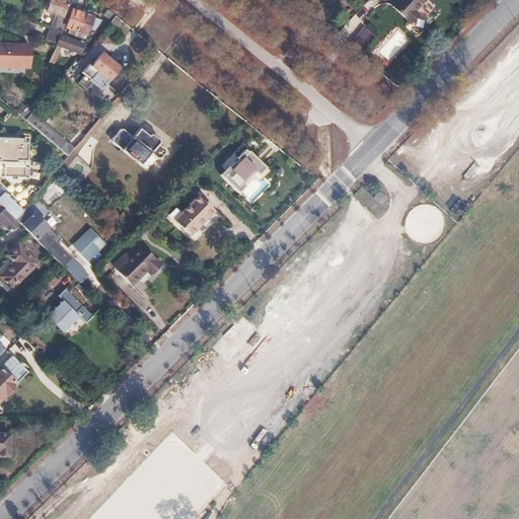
[(51,0),(48,10),(63,15),(58,28),(63,30),(71,6),(66,4),(67,0),(51,0)]
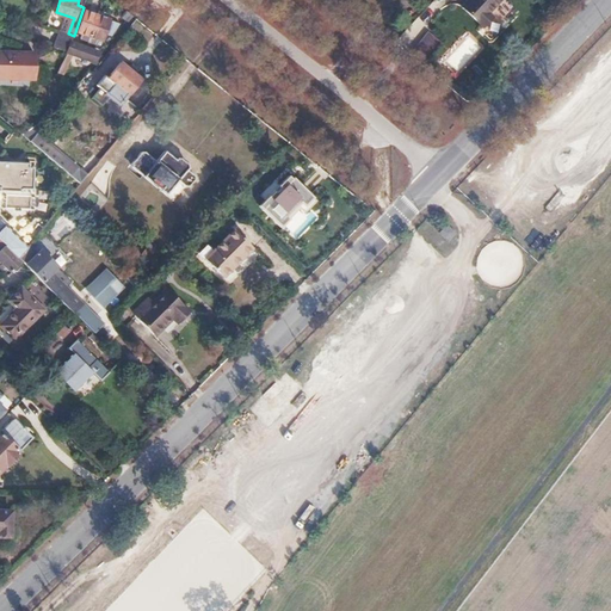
[(467,0),(463,5),(485,25),(493,16),(489,12),(500,0),(467,0)]
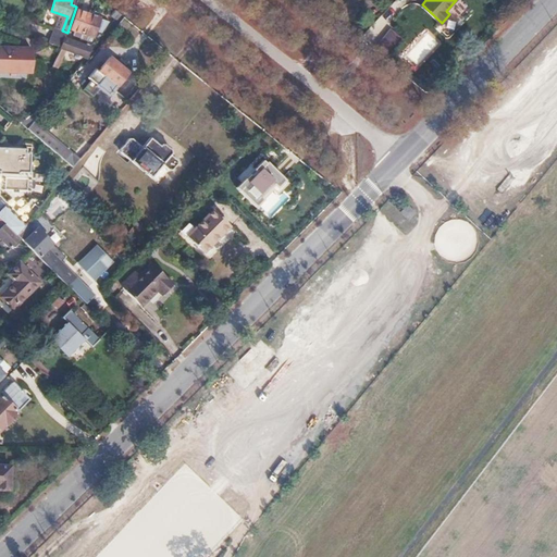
[(77,10),(72,28),(82,32),(88,14),(77,10)]
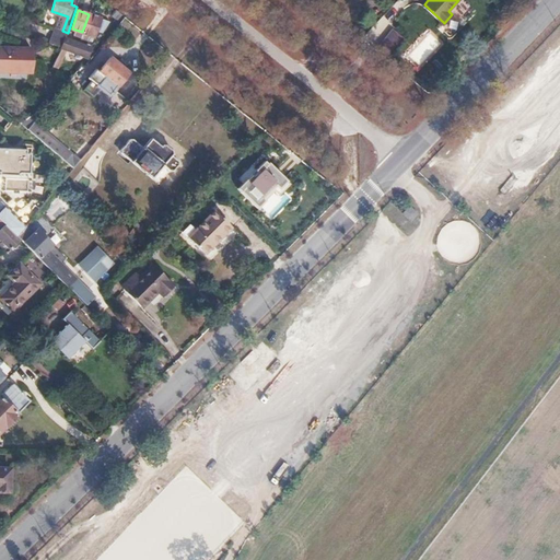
[(82,32),(81,36),(88,38),(89,34),(94,36),(96,30),(101,32),(108,21),(89,14),(82,32)]
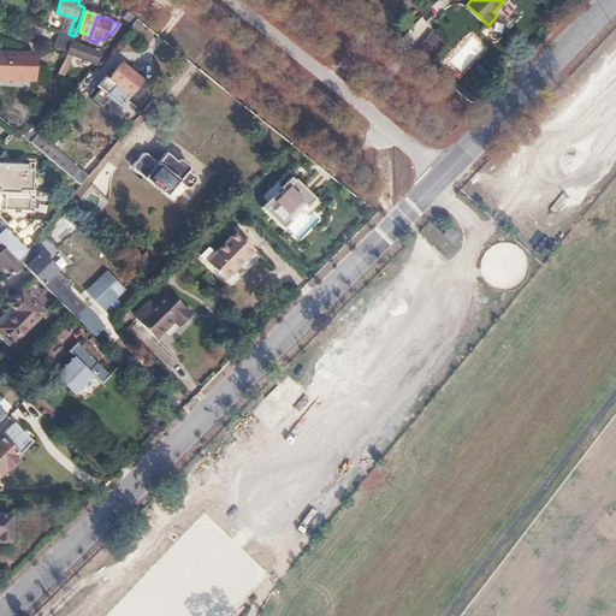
[(72,42),(67,52),(69,53),(75,54),(94,61),(98,51),(87,47),(72,42)]
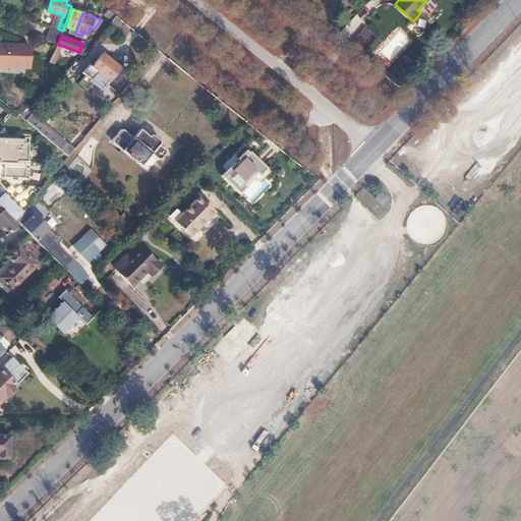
[(30,45),(0,44),(0,66),(30,67),(30,45)]
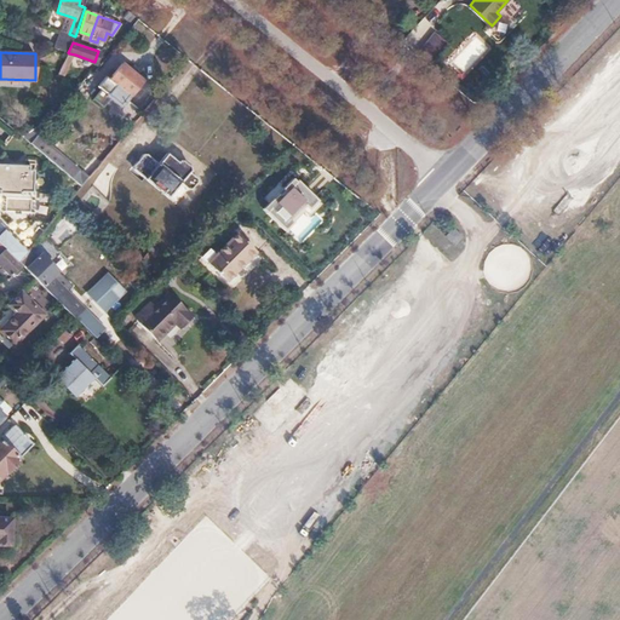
[(75,55),(69,53),(62,68),(69,72),(73,67),(69,64),(75,55)]
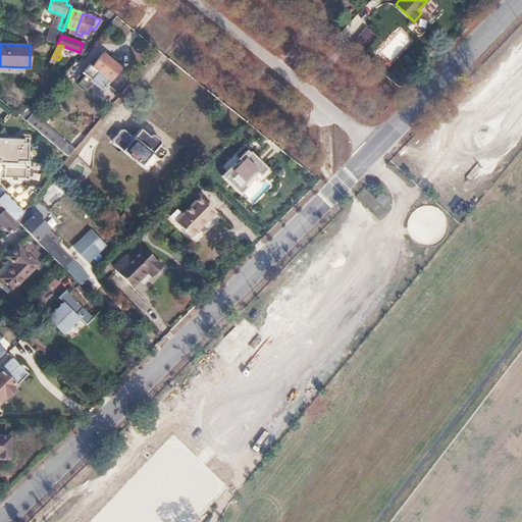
[(93,64),(85,73),(104,89),(98,96),(108,104),(118,92),(108,84),(120,68),(103,53),(93,64)]
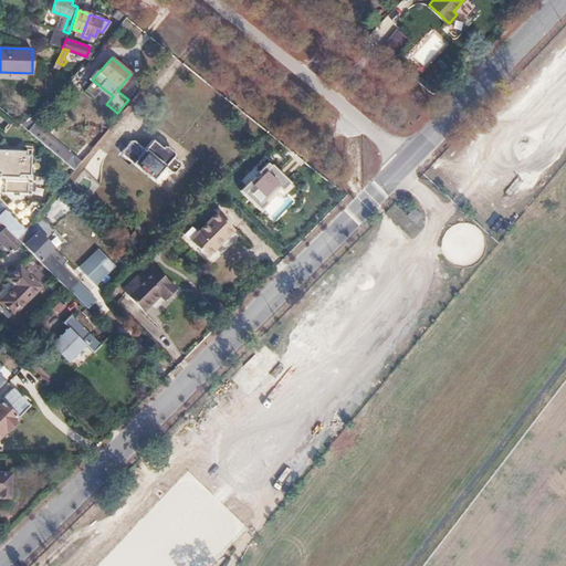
[(97,67),(88,77),(92,80),(101,70),(97,67)]
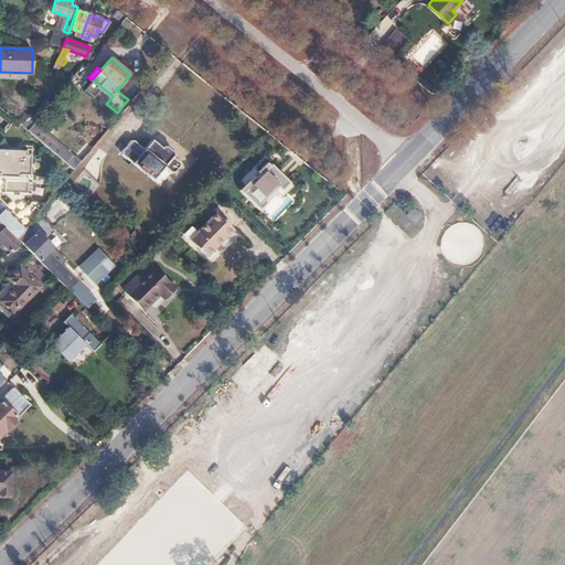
[(34,124),(28,130),(74,169),(86,155),(81,149),(74,157),(34,124)]
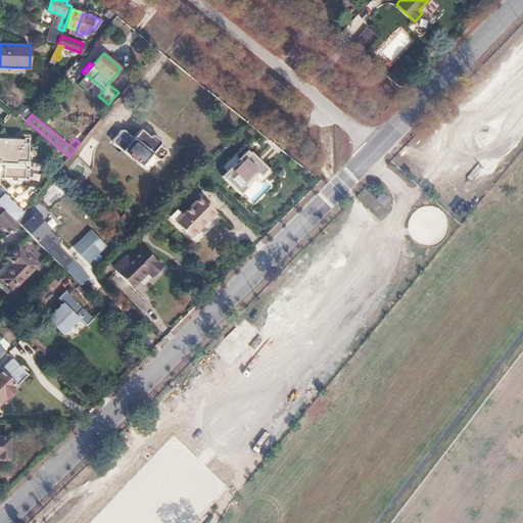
[(123,129),(112,141),(142,165),(152,153),(158,158),(161,158),(167,152),(167,149),(160,144),(160,139),(155,134),(151,134),(150,136),(141,128),(133,138),(123,129)]
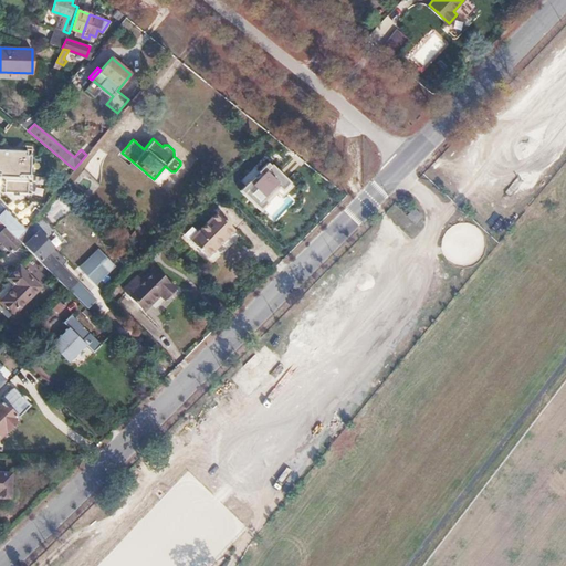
[(0,175),(20,176),(20,174),(30,174),(30,154),(25,154),(25,150),(0,148),(0,175)]
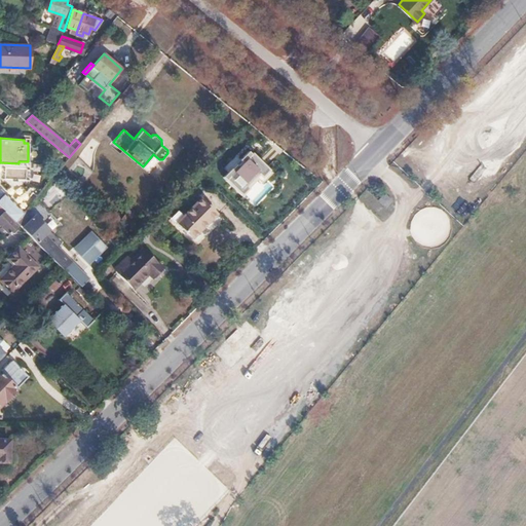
[(253,152),(226,178),(242,194),(259,177),(263,181),(272,172),(253,152)]
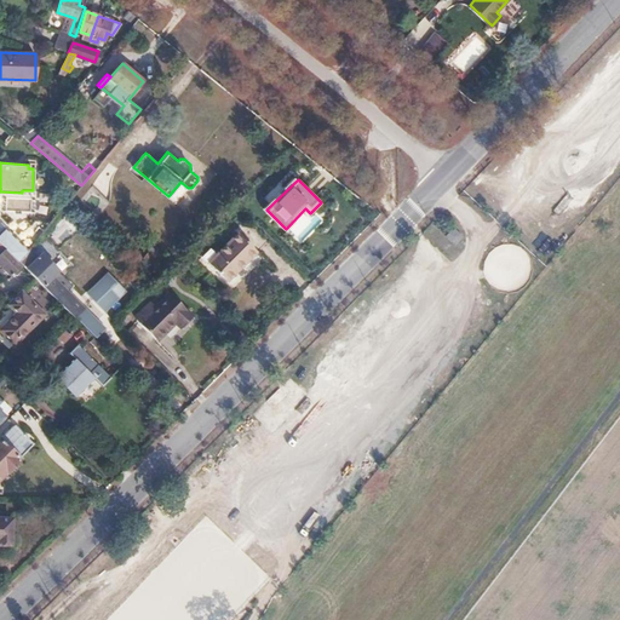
[(97,181),(80,201),(97,216),(114,195),(97,181)]
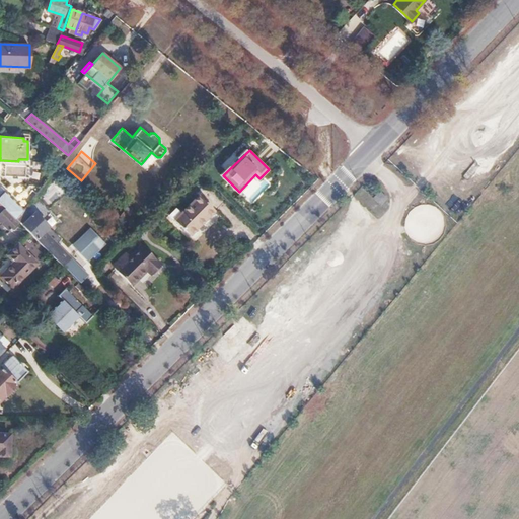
[(0,203),(16,219),(24,210),(4,191),(3,192),(0,188),(0,203)]
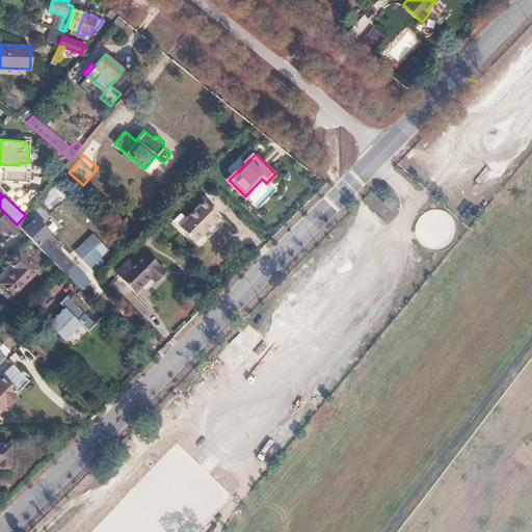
[(388,195),(382,203),(391,209),(397,202),(388,195)]
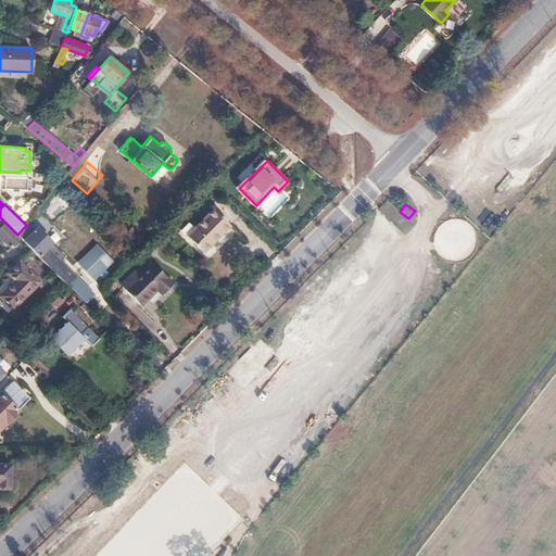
[(186,225),(177,234),(181,239),(185,236),(202,253),(230,226),(213,210),(191,230),(186,225)]
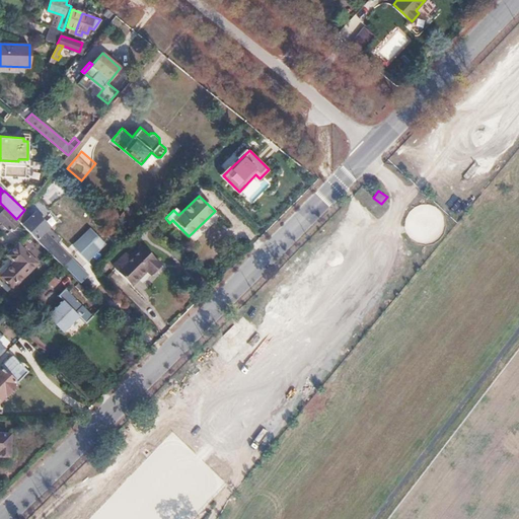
[(0,203),(0,222),(9,232),(19,222),(16,219),(0,203)]
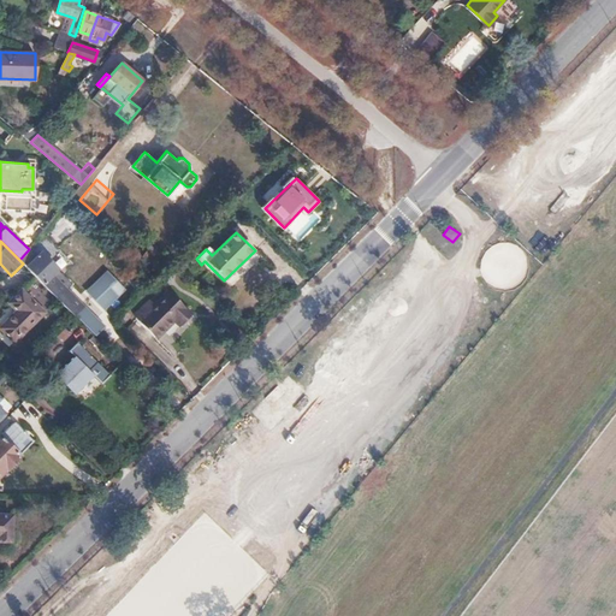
[(19,260),(23,264),(35,276),(75,315),(88,330),(101,318),(87,303),(84,307),(53,276),(59,270),(42,253),(37,259),(31,254),(39,246),(35,242),(29,249),(19,260)]
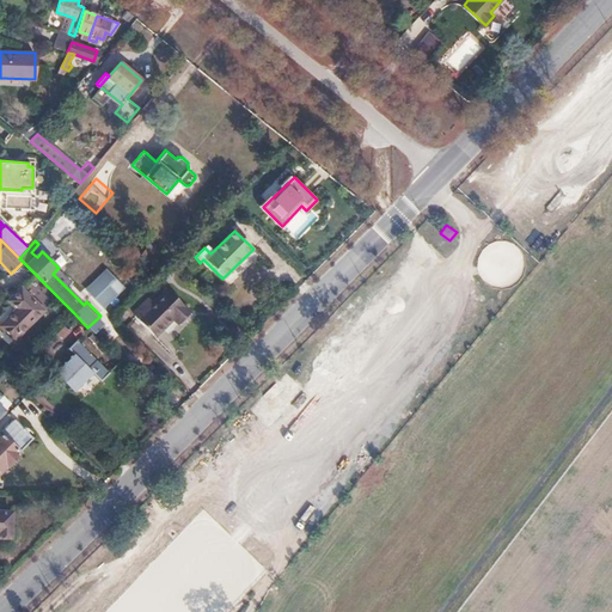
[(110,268),(90,288),(103,303),(123,282),(110,268)]
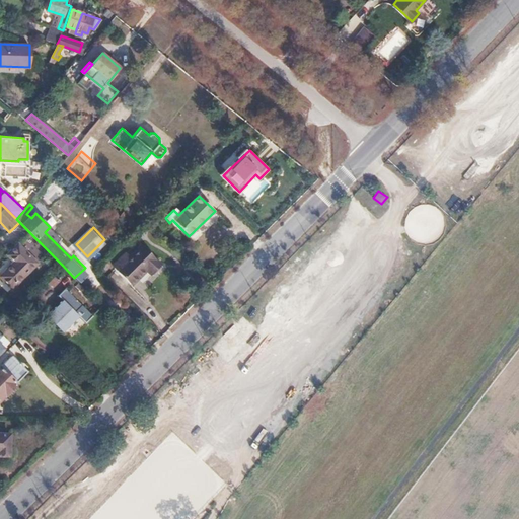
[(16,261),(5,272),(16,283),(38,262),(48,251),(29,232),(20,243),(10,253),(16,261)]
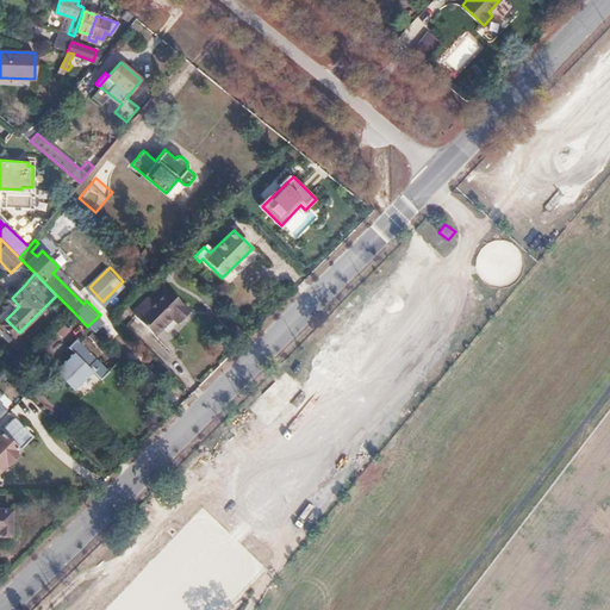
[(167,288),(138,317),(156,336),(173,318),(178,323),(190,311),(167,288)]
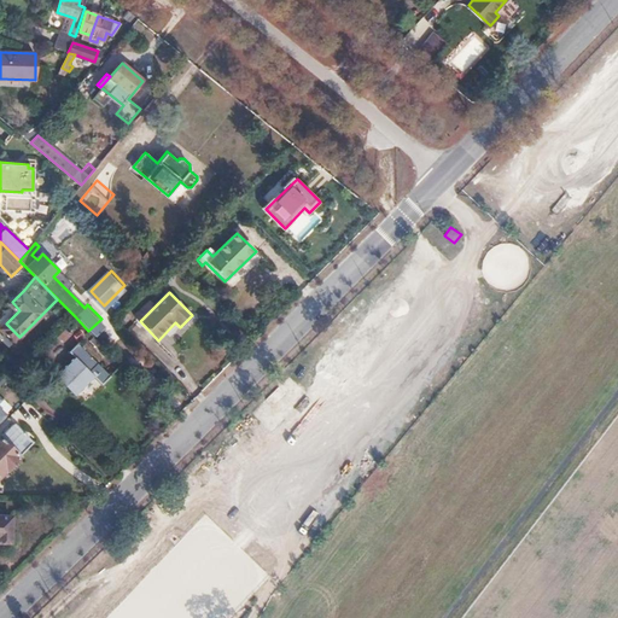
[(149,348),(156,339),(136,322),(128,331),(149,348)]
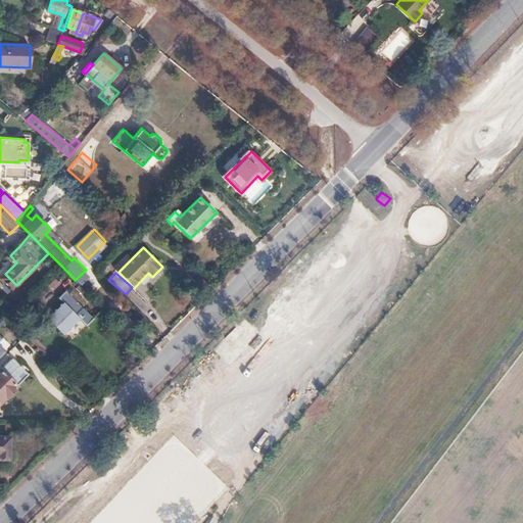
[(62,301),(46,318),(62,335),(79,319),(86,325),(92,318),(65,290),(58,297),(62,301)]
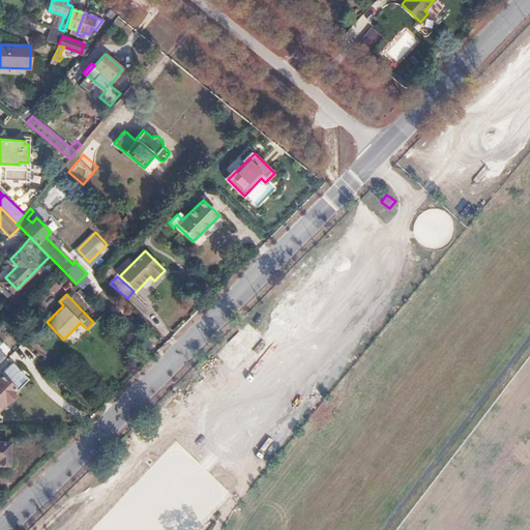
[(238,332),(228,343),(234,348),(243,337),(238,332)]
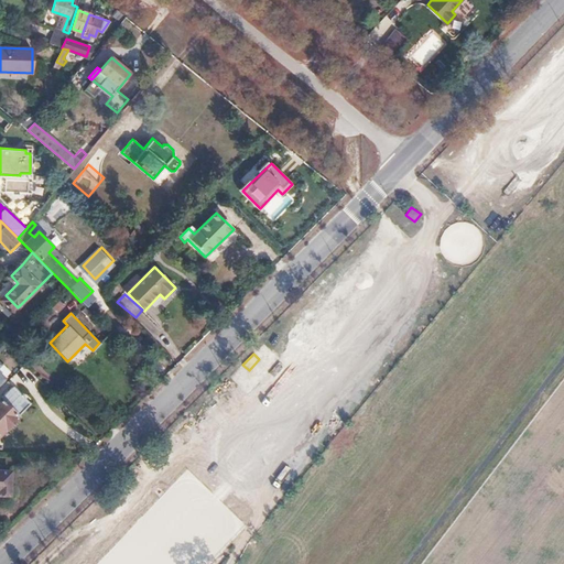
[(19,367),(13,380),(26,387),(33,372),(19,367)]
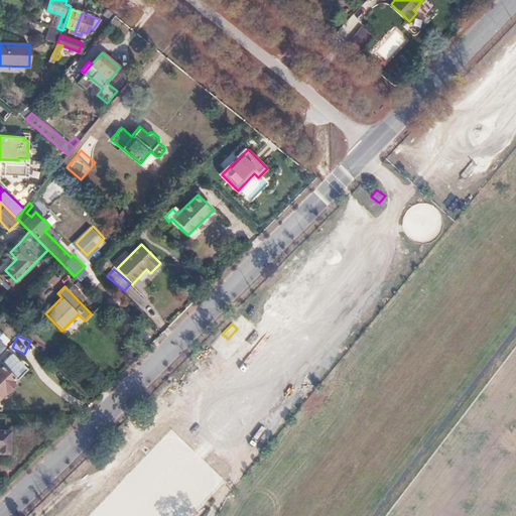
[(11,354),(0,365),(0,396),(27,370),(11,354)]
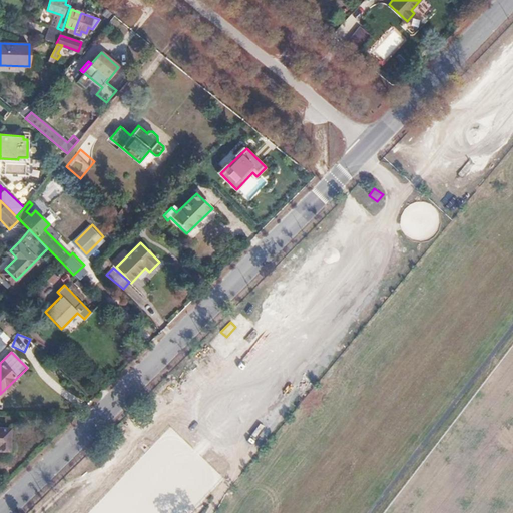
[(0,429),(0,452),(8,452),(9,430),(0,429)]
